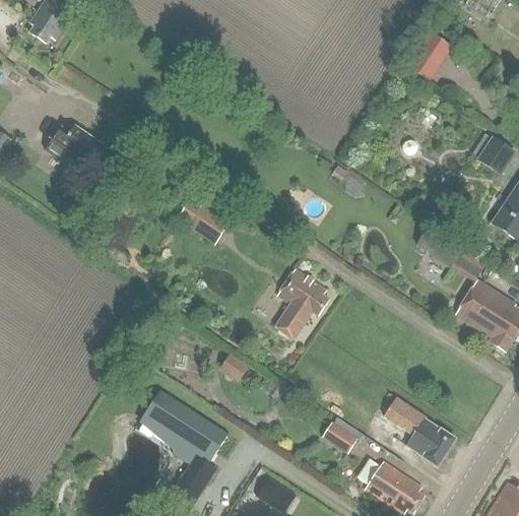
[(45,0),(29,24),(35,27),(29,35),(45,44),(49,37),(54,40),(72,12),(54,0),(45,0)]
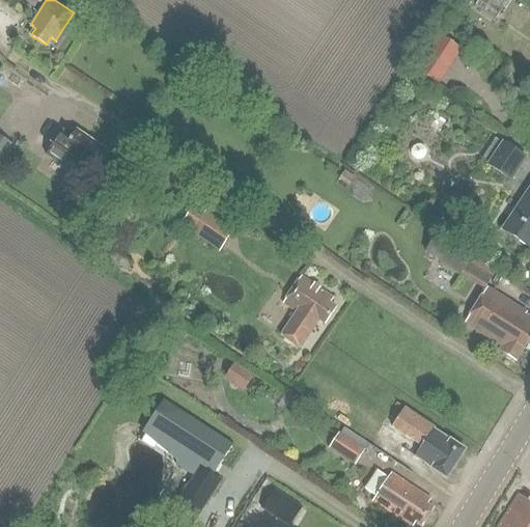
[(442,33),(418,67),(441,83),(465,49),(442,33)]
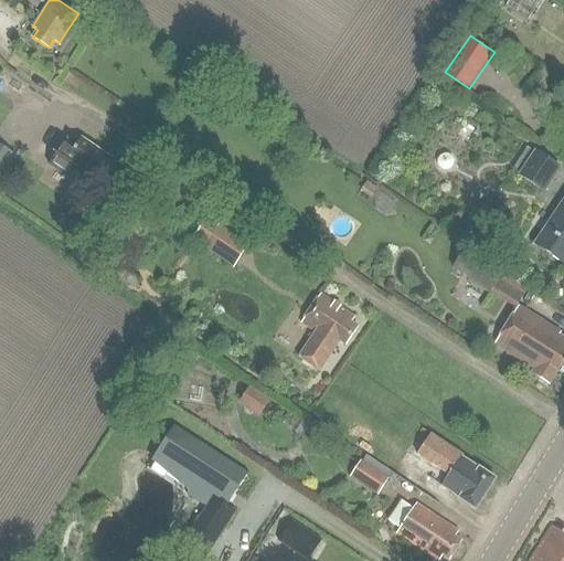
[(466,118),(459,130),(468,136),(475,124),(466,118)]
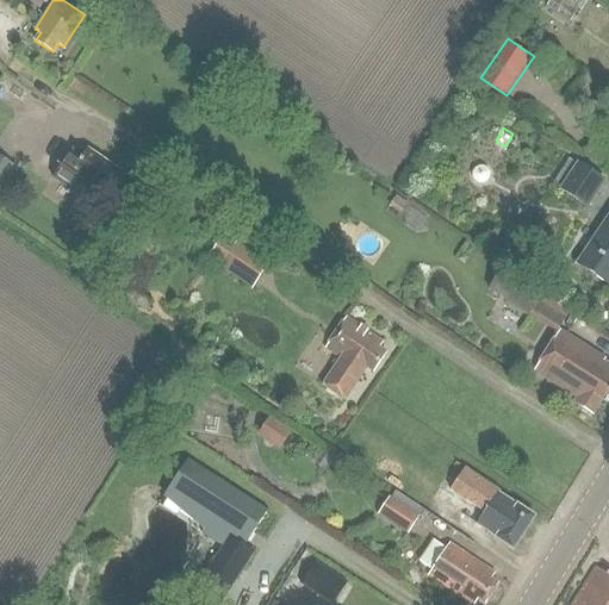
[(95,181),(106,188),(120,167),(91,145),(88,149),(78,142),(55,174),(86,195),(95,181)]
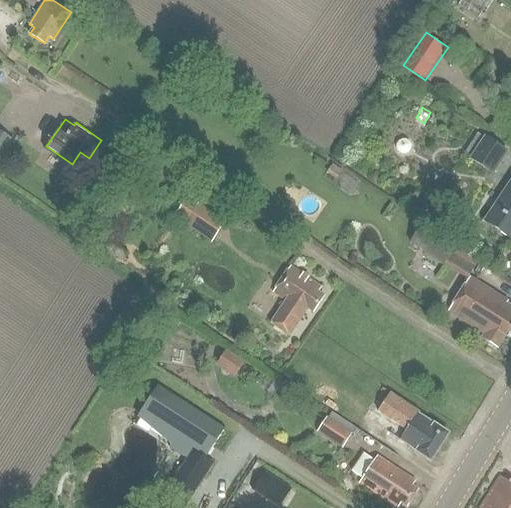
[(0,154),(12,137),(0,128),(0,154)]
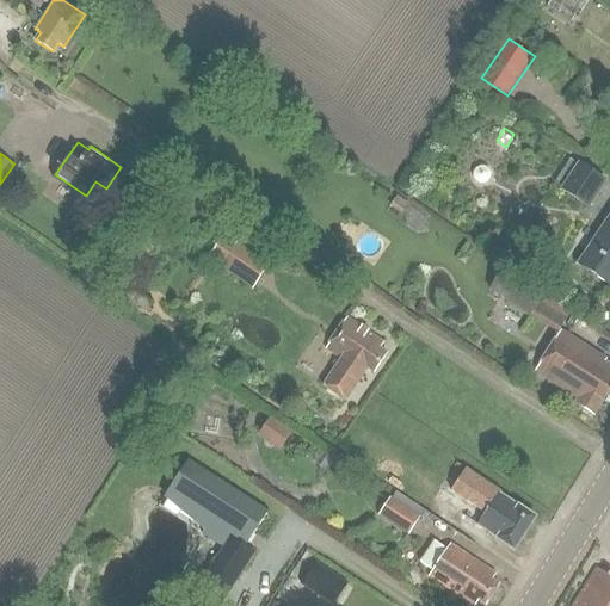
[(586,205),(605,177),(570,154),(555,175),(562,180),(558,186),(586,205)]
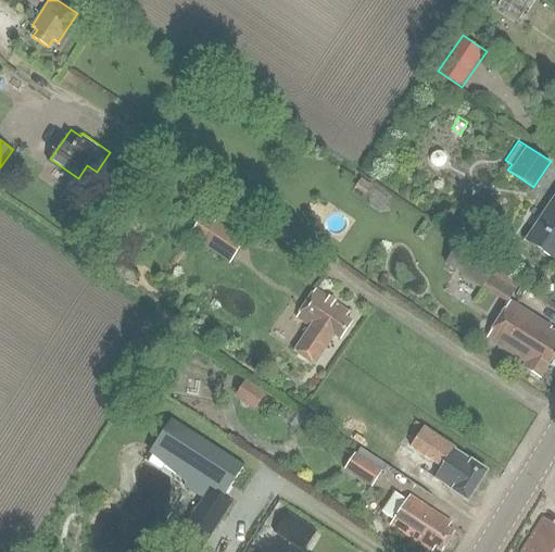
[(373,183),(362,176),(355,185),(366,192),(373,183)]
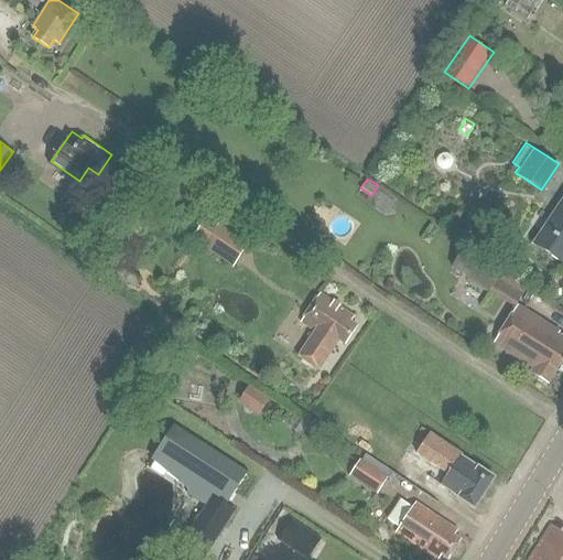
[(562,196),(533,241),(562,260),(562,196)]
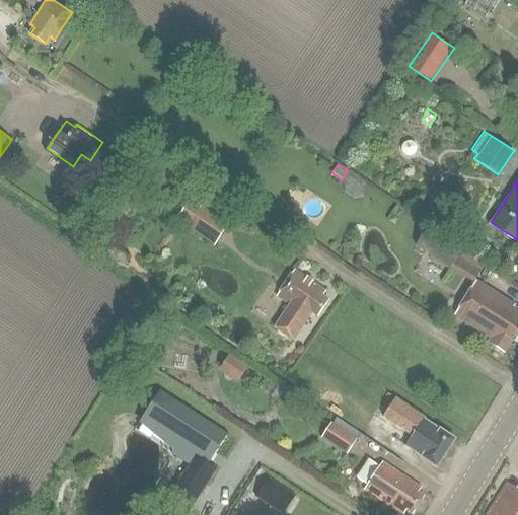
[(175,215),(213,241),(227,221),(200,201),(196,207),(187,201),(175,215)]
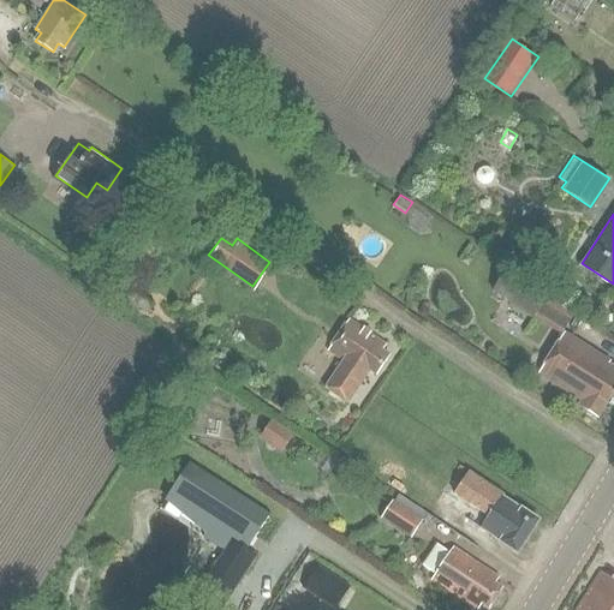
[(492,288),(532,316),(544,297),(504,269),(492,288)]
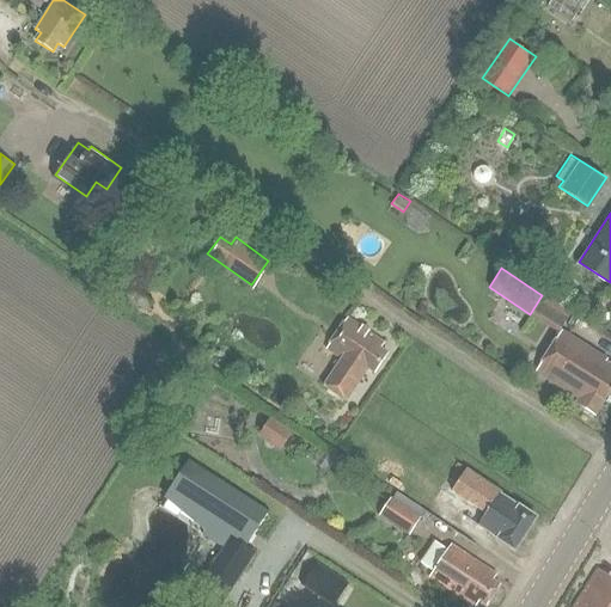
[(122,292),(145,307),(150,299),(127,283),(122,292)]
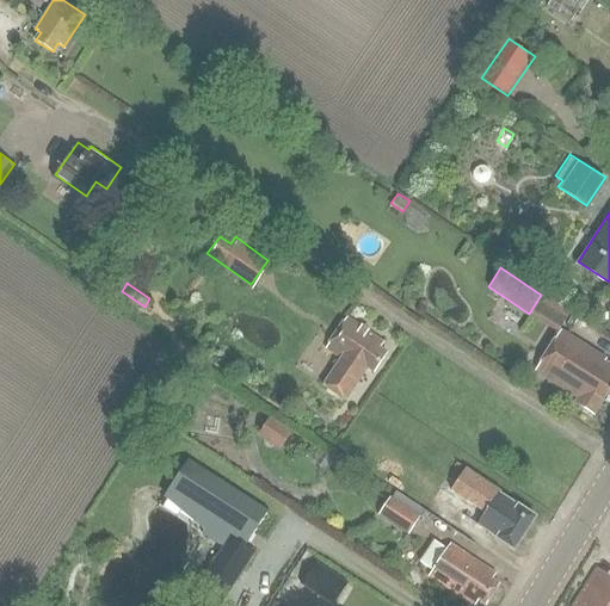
[(543,294),(534,309),(559,326),(570,310),(543,294)]
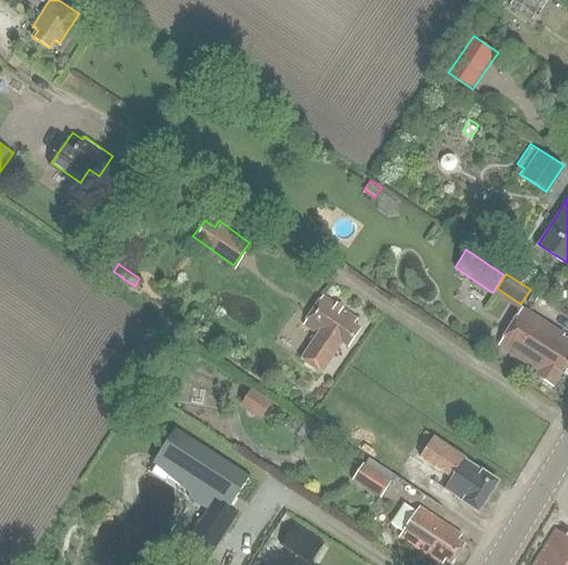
[(325,295),(306,323),(319,333),(302,358),(322,372),(344,342),(350,346),(362,329),(356,324),(359,319),(325,295)]
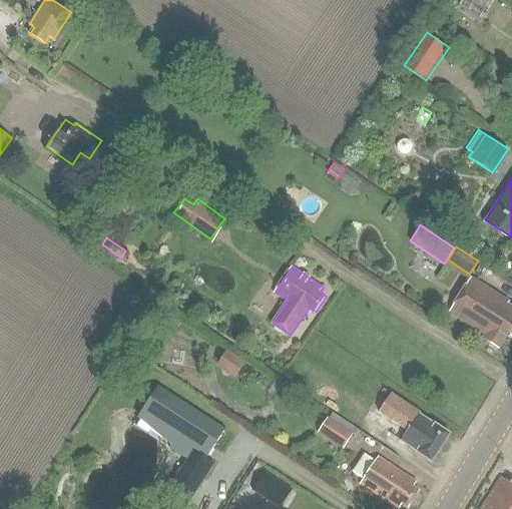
[(487,330),(482,336),(498,346),(507,333),(511,336),(511,304),(507,302),(508,300),(471,277),(450,310),(476,326),(478,324),(487,330)]
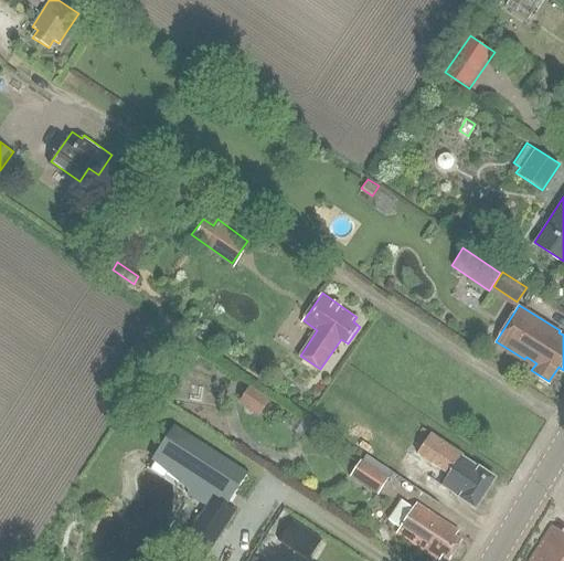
[(248,383),(237,401),(258,414),(269,397),(248,383)]
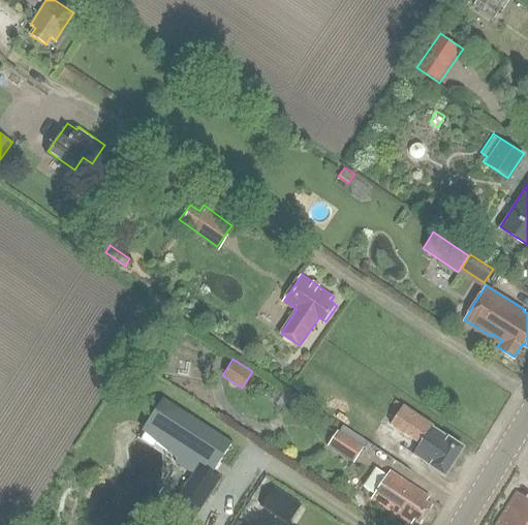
[(168,399),(149,430),(186,452),(179,463),(193,471),(198,463),(198,462),(199,461),(211,468),(229,437),(168,399)]
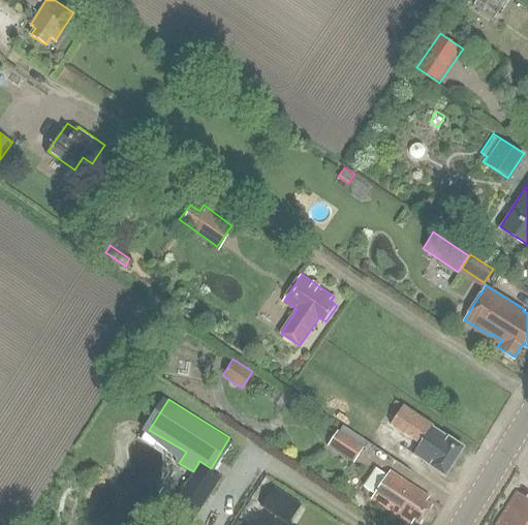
[(416,452),(446,471),(464,445),(449,435),(449,437),(433,426),(434,424),(404,404),(393,422),(423,442),(416,452)]
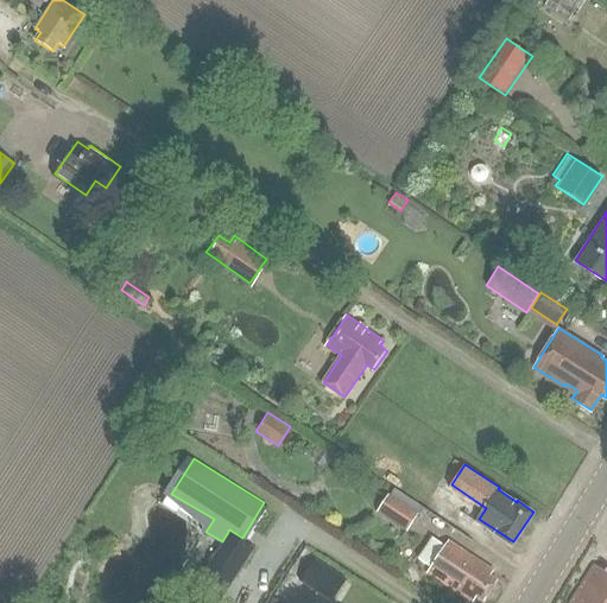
[(391,484),(375,509),(406,528),(422,503),(391,484)]
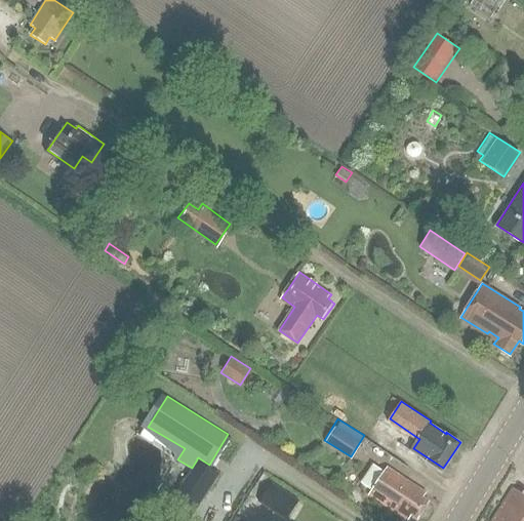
[(192,468),(170,503),(193,517),(220,473),(197,459),(192,468)]
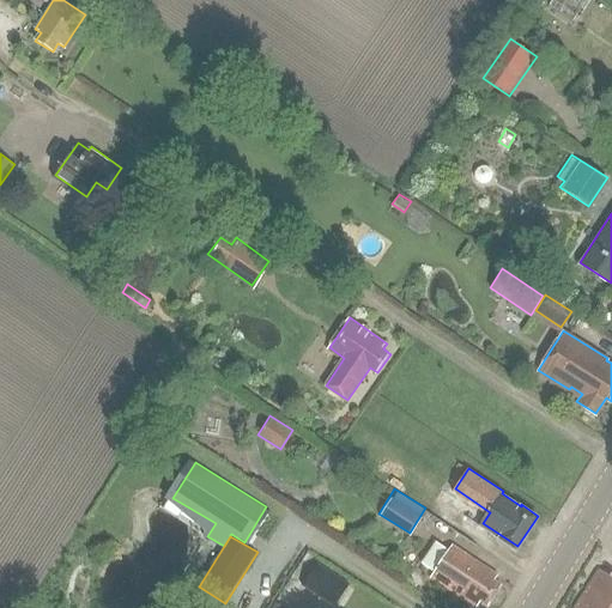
[(420,561),(431,570),(447,547),(436,540),(420,561)]
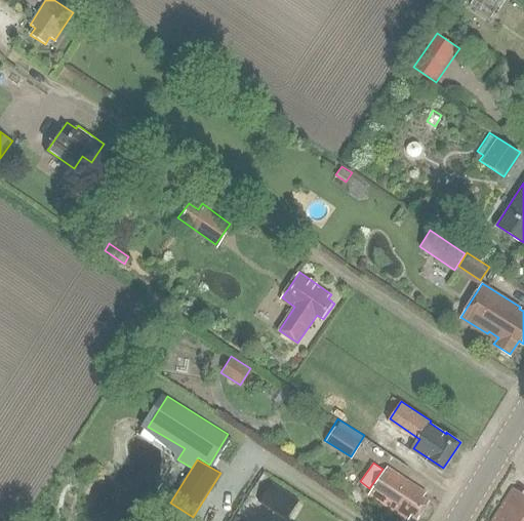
[(413,514),(419,518),(431,501),(426,496),(428,492),(388,466),(369,493),(409,520),(413,514)]
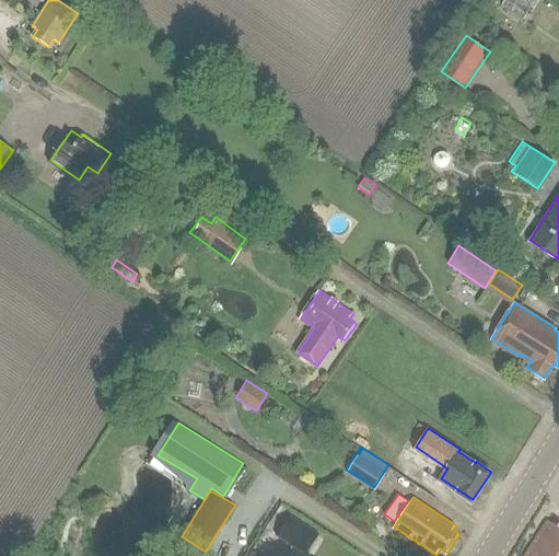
[(321,533),(290,513),(278,533),(307,553),(321,533)]
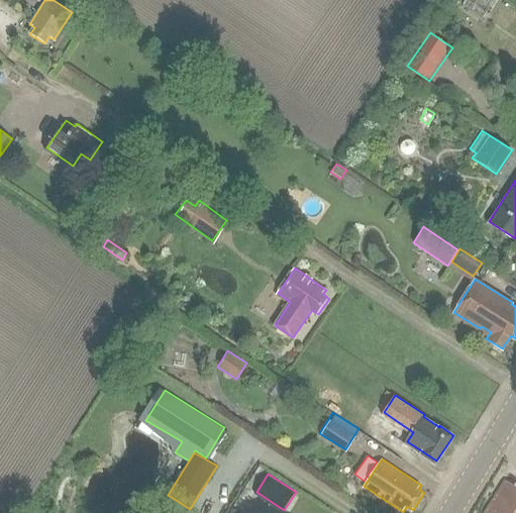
[(515,484),(505,478),(483,512),(515,512),(515,484)]
